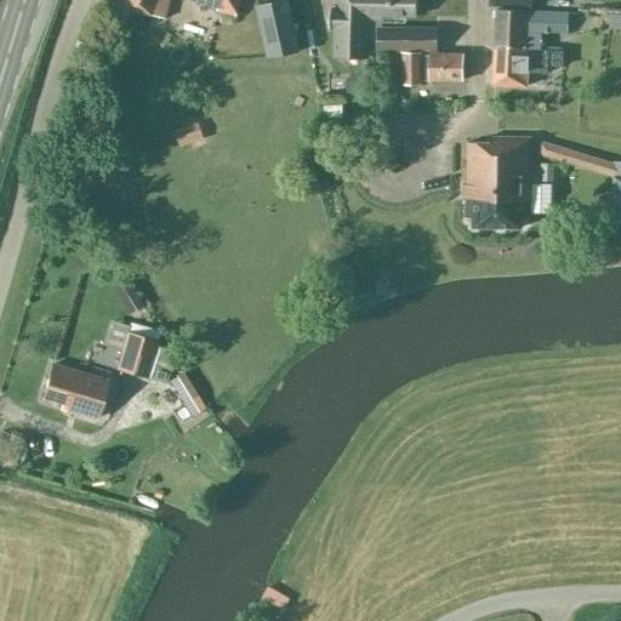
[(126,0),(125,6),(153,15),(165,18),(170,0),(193,0),(238,12),(241,0),(126,0)]
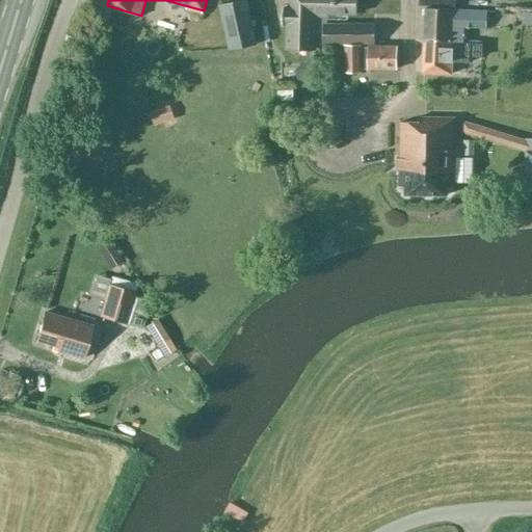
[(258,43),(247,0),(238,0),(221,4),(231,49),(258,43)]
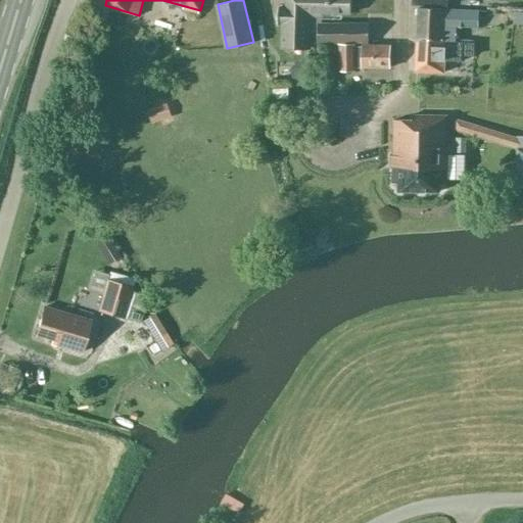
[(285,0),(286,9),(281,9),(282,49),(311,49),(311,44),(319,43),(319,22),(323,22),(323,13),(351,13),(351,0),(285,0)]
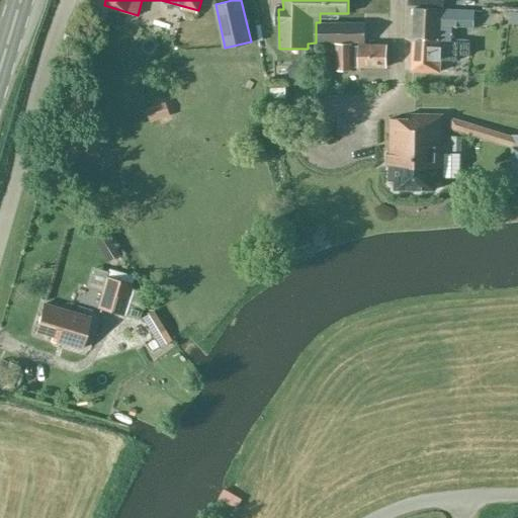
[(476,11),(439,9),(413,7),(414,39),(453,41),(453,27),(476,28),(476,11)]
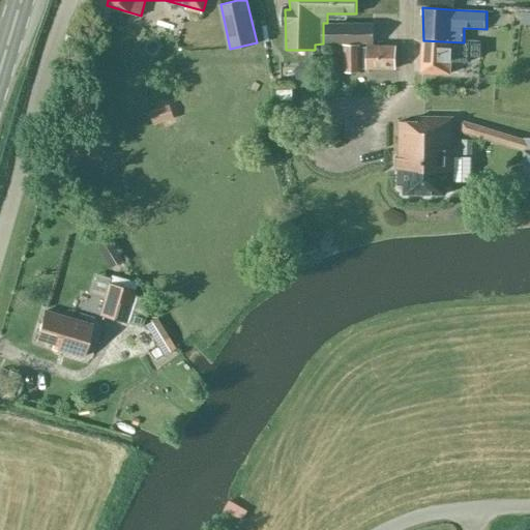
[(374,23),(327,23),(323,23),(323,43),(374,43),(374,23)]
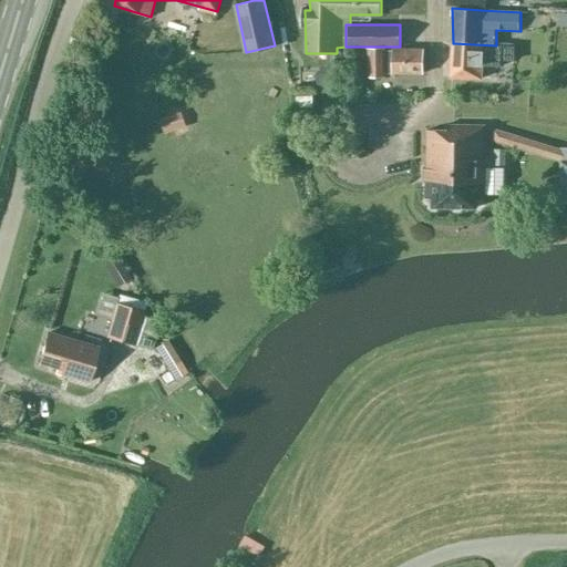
[(496,45),(453,43),(453,45),(451,76),(482,78),(482,66),(502,68),(502,60),(513,60),(513,47),(496,47),(496,45)]
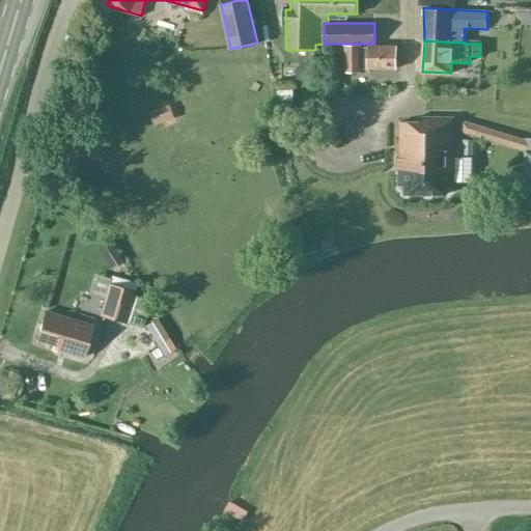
[(368,46),(368,49),(361,49),(361,45),(344,45),(344,73),(362,73),(362,68),(397,70),(397,46),(368,46)]
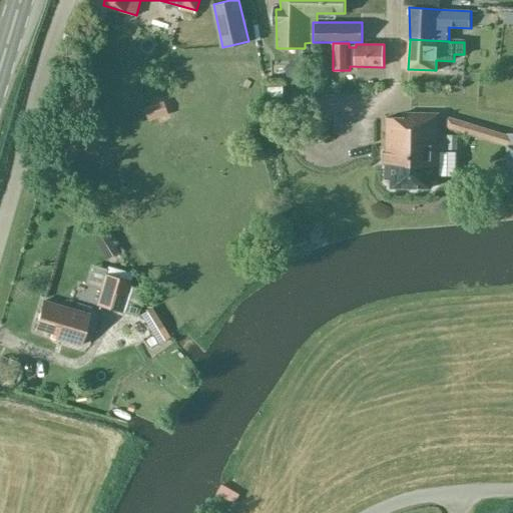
[(463,72),(463,87),(475,87),(475,72),(463,72)]
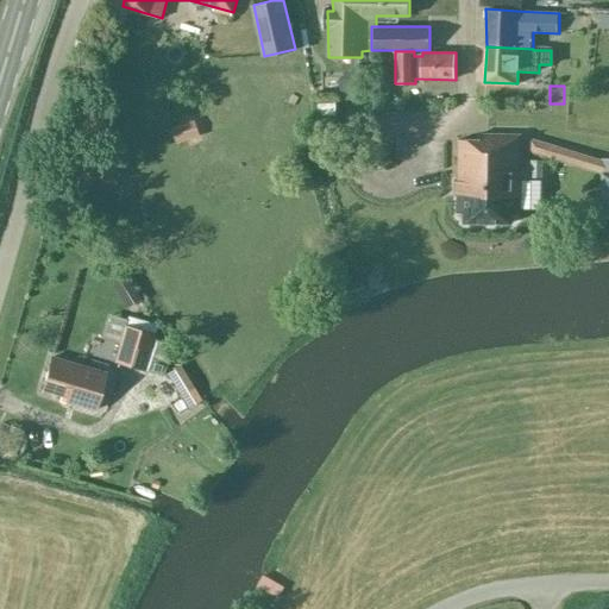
[(337,104),(320,104),(320,115),(338,114),(337,104)]
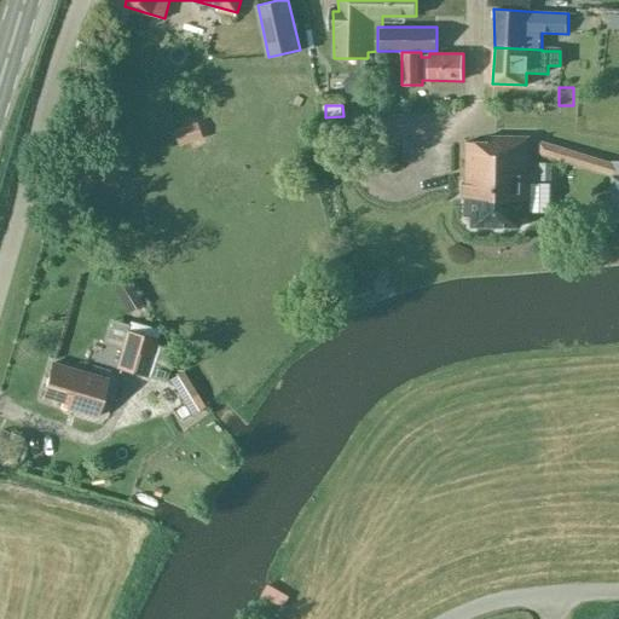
[(179,142),(201,134),(195,117),(173,125),(179,142)]
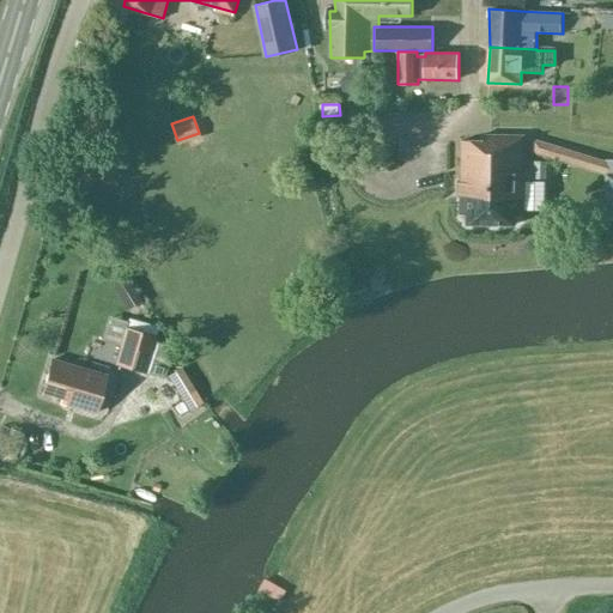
[(525,193),(526,137),(480,135),(480,139),(462,139),(461,214),(468,214),(467,224),(514,224),(514,216),(521,217),(522,193),(525,193)]
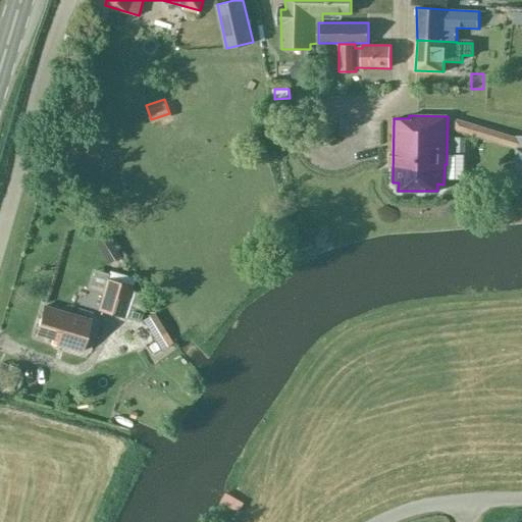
[(521,136),(515,137),(455,119),(454,131),(516,150),(517,187),(521,187),(521,136)]
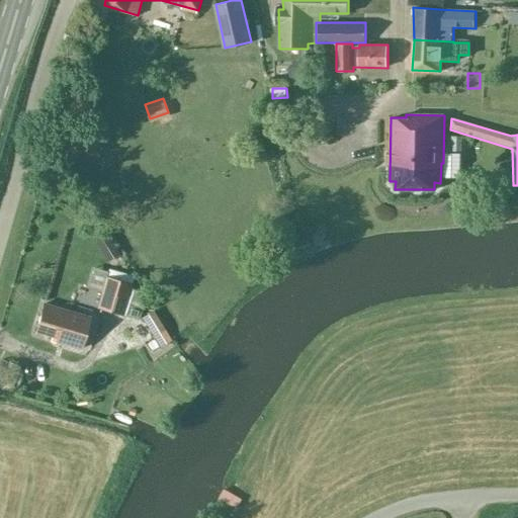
[(92,238),(107,263),(119,255),(104,231),(92,238)]
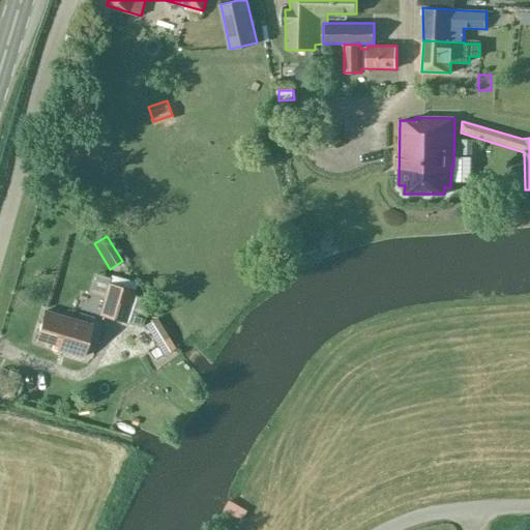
[(133,294),(134,292),(108,284),(98,314),(141,328),(150,299),(133,294)]
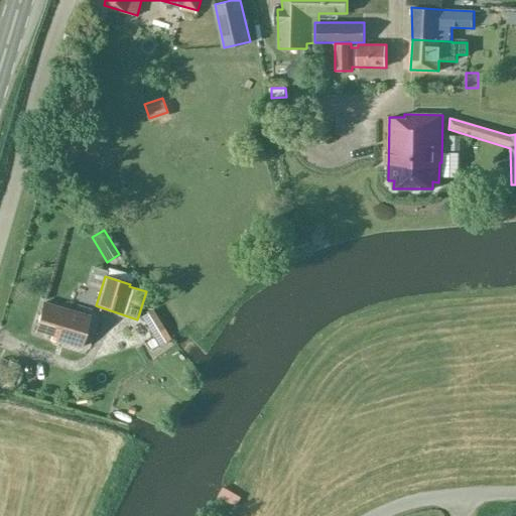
[(89,316),(43,302),(35,331),(56,337),(54,341),(80,348),(89,316)]
